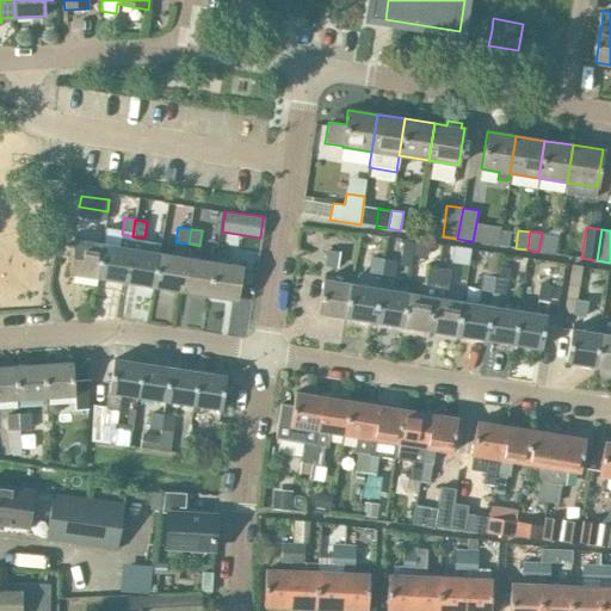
[(98,277),(103,244),(74,239),(69,272),(98,277)]
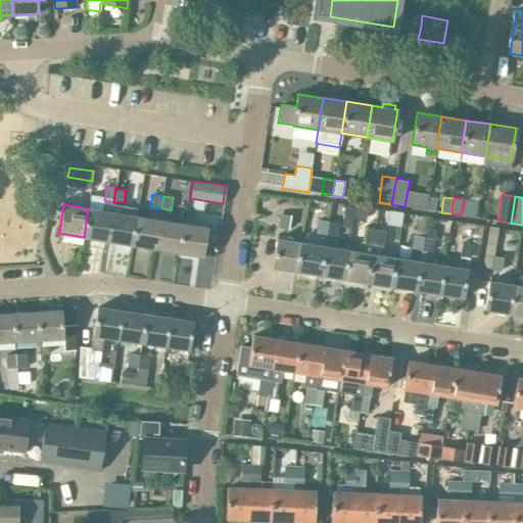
[(112,212),(107,241),(131,245),(136,217),(137,208),(113,204),(112,212)]
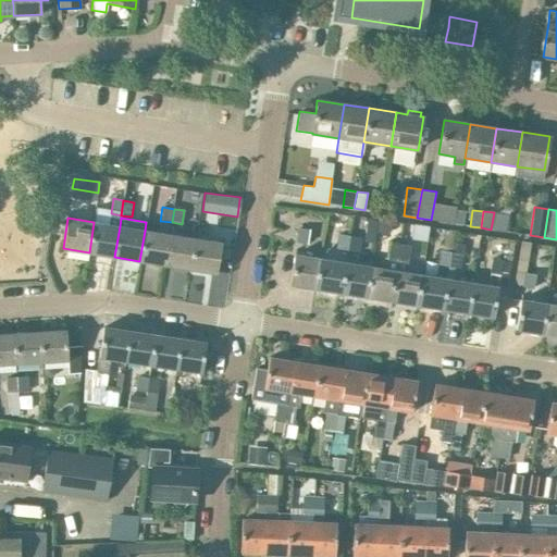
[(114,257),(120,226),(94,222),(89,252),(114,257)]
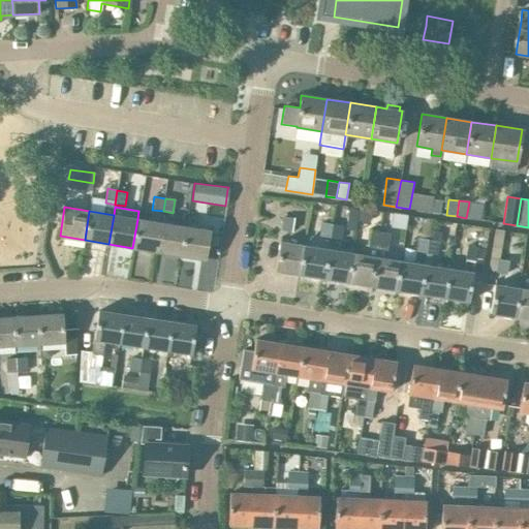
[(282,216),(281,230),(292,231),(294,217),(282,216)]
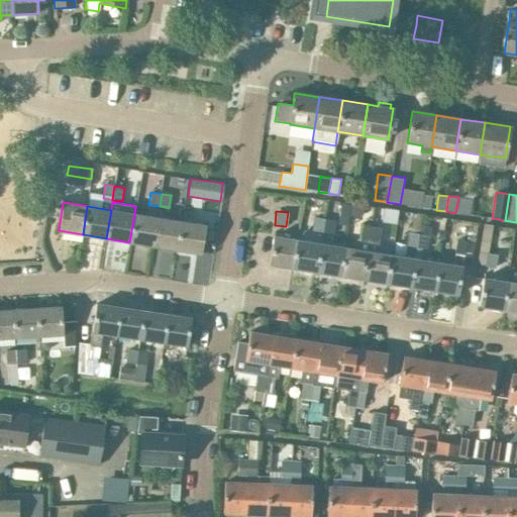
[(153,246),(158,218),(134,214),(129,242),(153,246)]
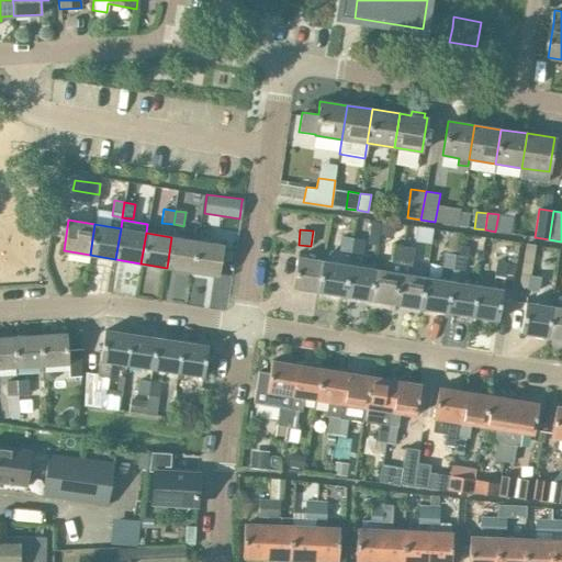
[(171,237),(167,268),(193,271),(198,240),(171,237)]
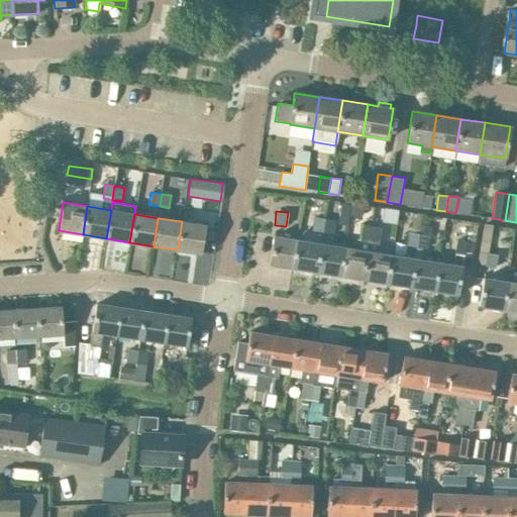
[(322,233),(325,219),(315,218),(313,231),(322,233)]
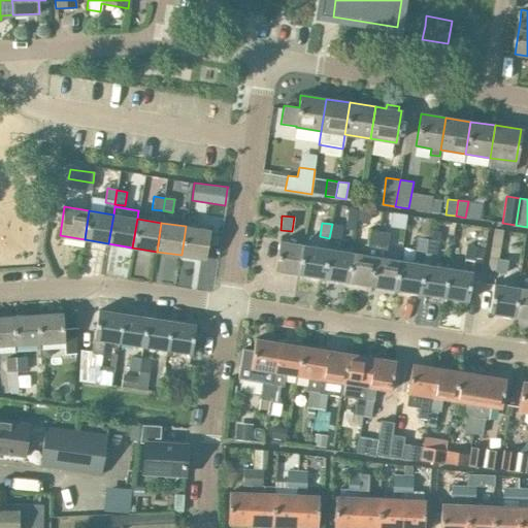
[(342,226),(332,224),(329,238),(339,239),(342,226)]
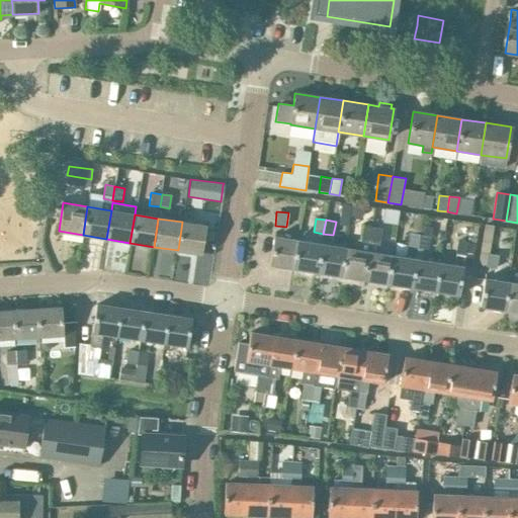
[(182,222),(178,250),(201,254),(206,226),(182,222)]
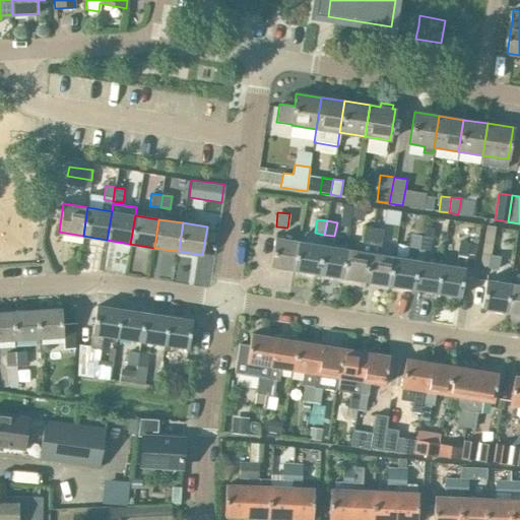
[(480,267),(488,268),(498,270),(501,257),(491,255),(496,226),(486,225),(480,267)]
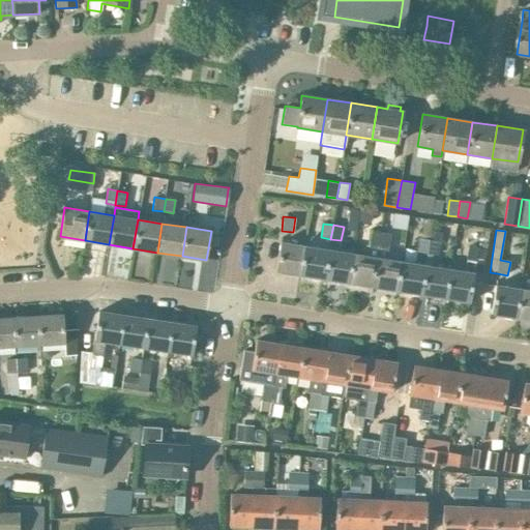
[(372,231),(367,256),(353,254),(348,283),(373,287),(381,232),(372,231)]
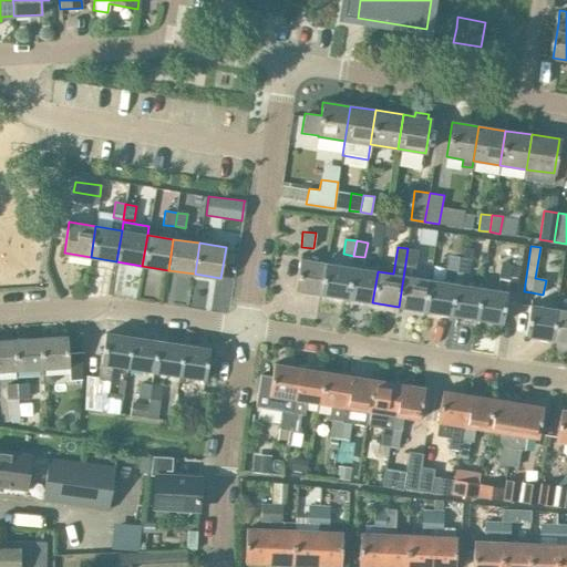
[(419,250),(408,248),(399,307),(424,310),(430,280),(413,277),(419,250)]
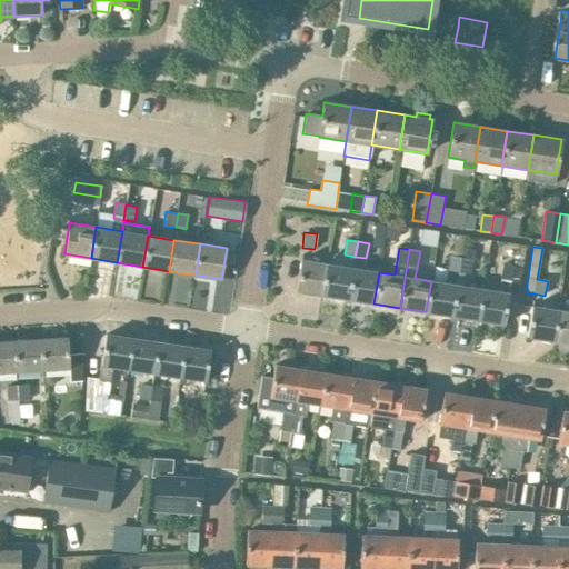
[(447,271),(459,273),(461,258),(449,256),(447,271)]
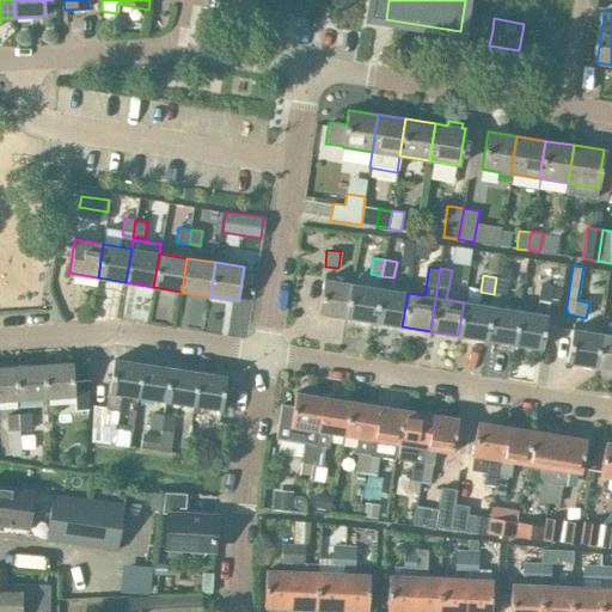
[(496,277),(494,294),(505,295),(507,279),(496,277)]
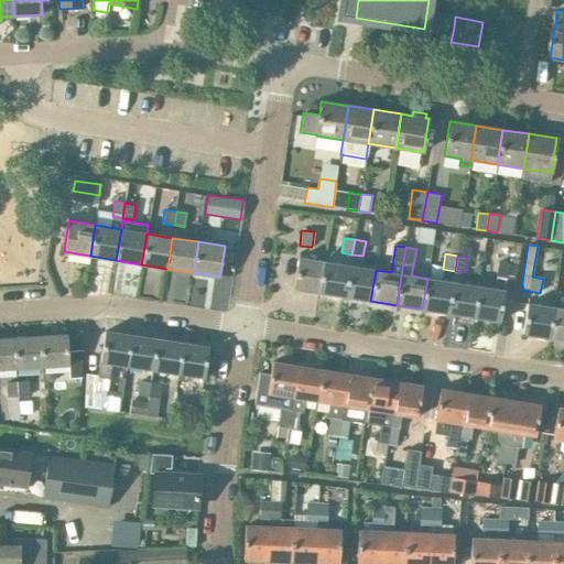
[(320,292),(324,262),(299,258),(293,289),(320,292)]
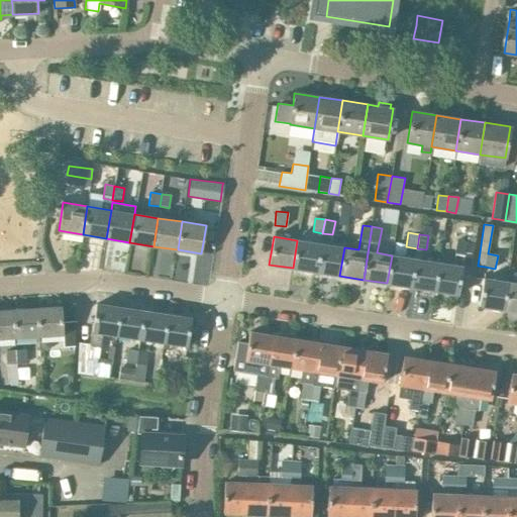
[(316,272),(321,244),(297,240),(293,268),(316,272)]
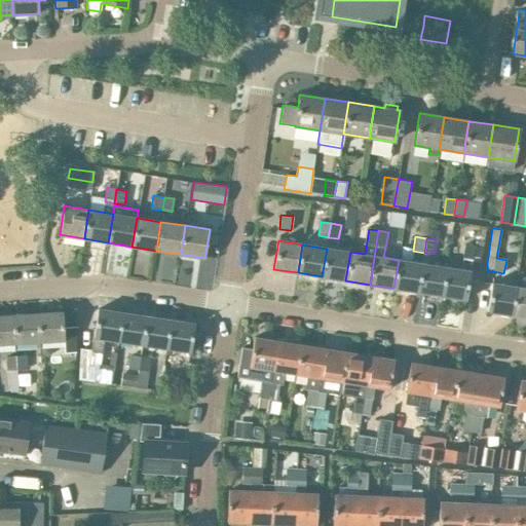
[(464,245),(462,258),(473,260),(475,246),(464,245)]
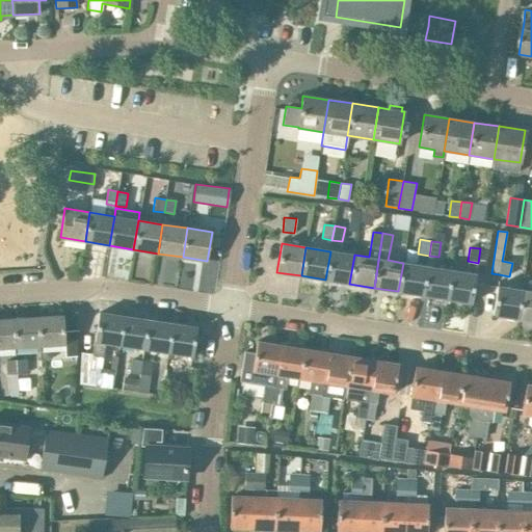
[(349,284),(354,255),(330,251),(325,280),(349,284)]
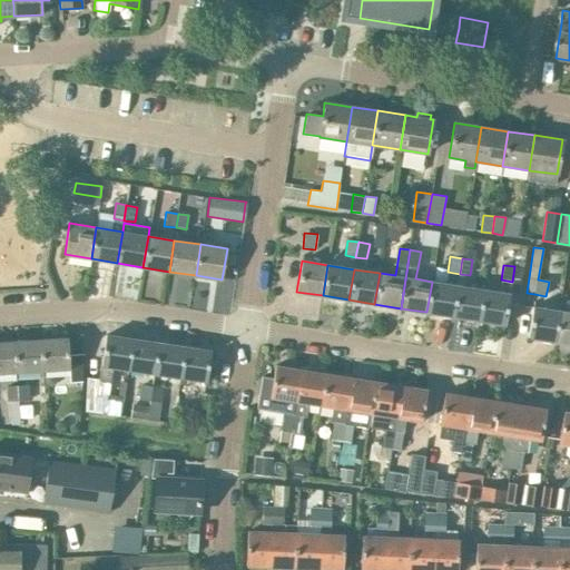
[(432,282),(426,312),(453,316),(458,286),(432,282)]
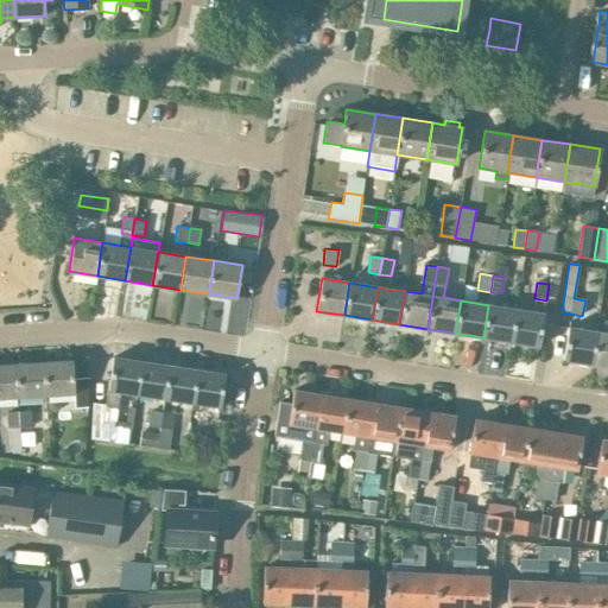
[(511,342),(517,309),(488,305),(483,337),(511,342)]
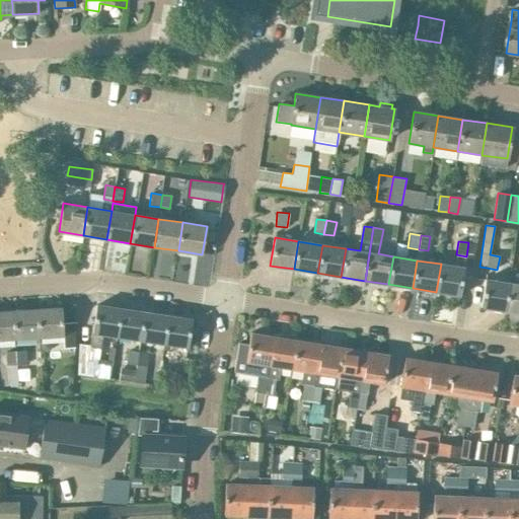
[(464,268),(441,264),(436,292),(460,296),(464,268)]
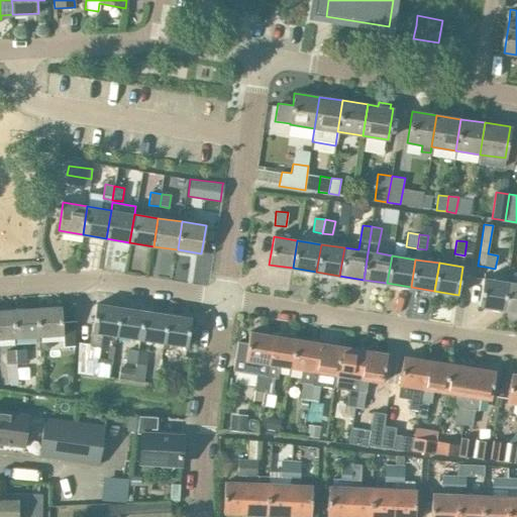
[(503,310),(507,282),(483,278),(479,306),(503,310)]
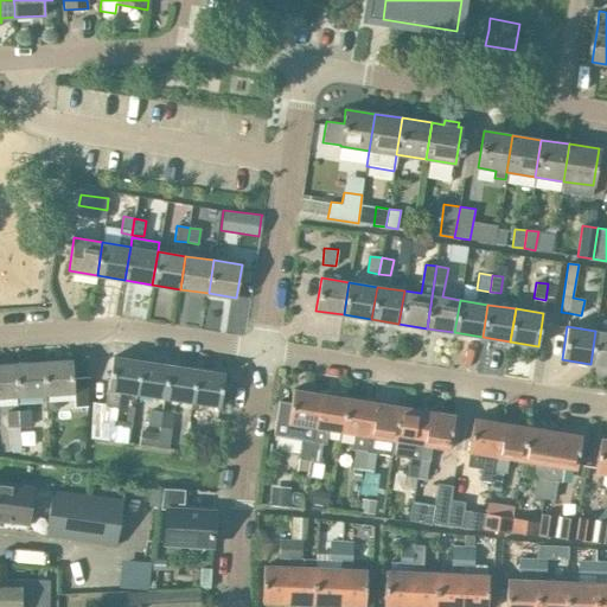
[(606,332),(595,331),(590,364),(606,366),(606,332)]
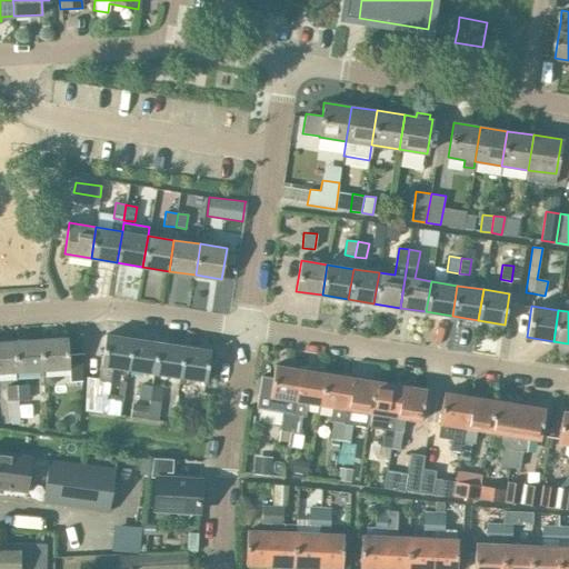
[(29,333),(27,340),(15,340),(17,371),(43,370),(41,339),(40,339),(37,333),(29,333)]
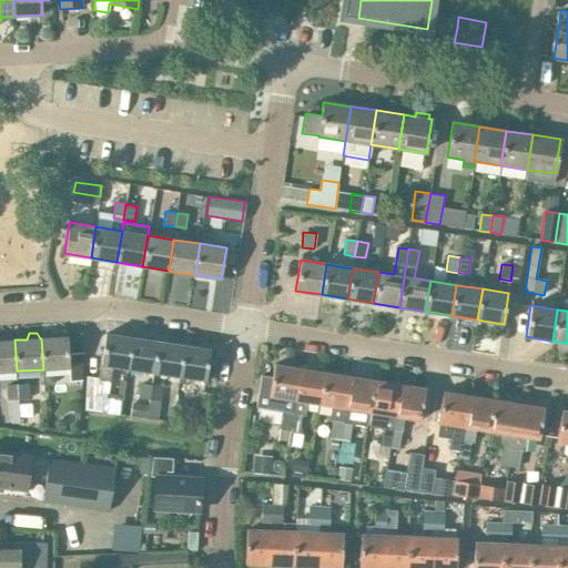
[(101,364),(99,377),(110,378),(112,366),(128,368),(132,337),(105,334),(101,364)]
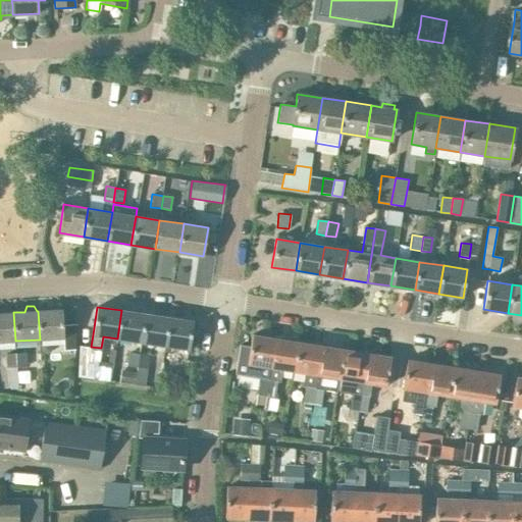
[(62,309),(38,311),(40,340),(62,337),(63,337),(64,350),(73,350),(74,350),(76,324),(74,324),(63,325),(63,324),(62,309)]
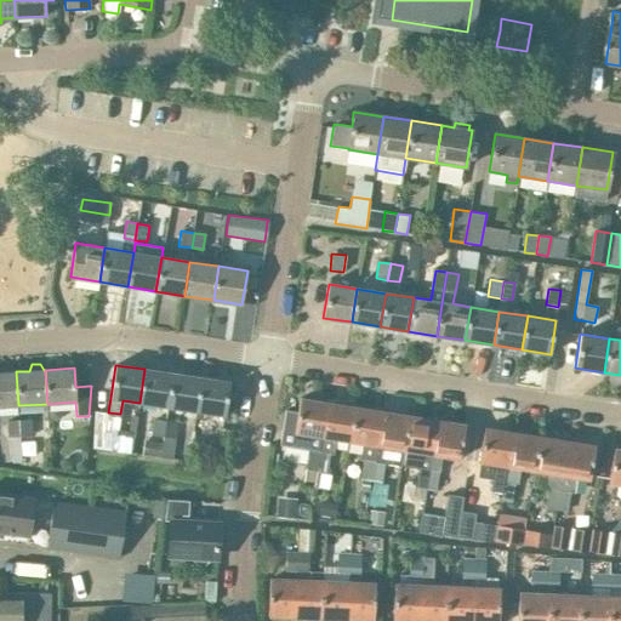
[(172,374),(144,369),(140,403),(167,406),(172,374)]
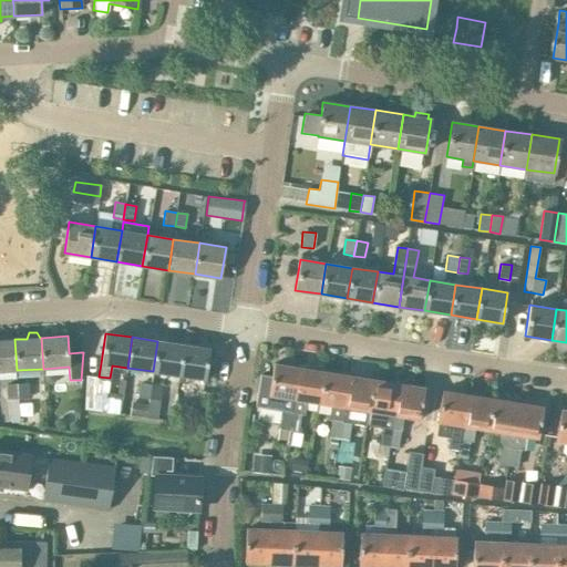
[(0,371),(17,370),(14,339),(0,340),(0,371)]
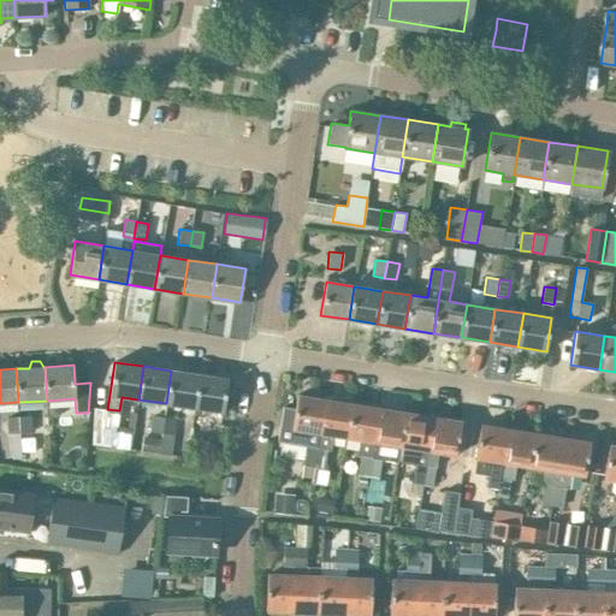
[(200,374),(171,371),(166,403),(195,408),(200,374)]
